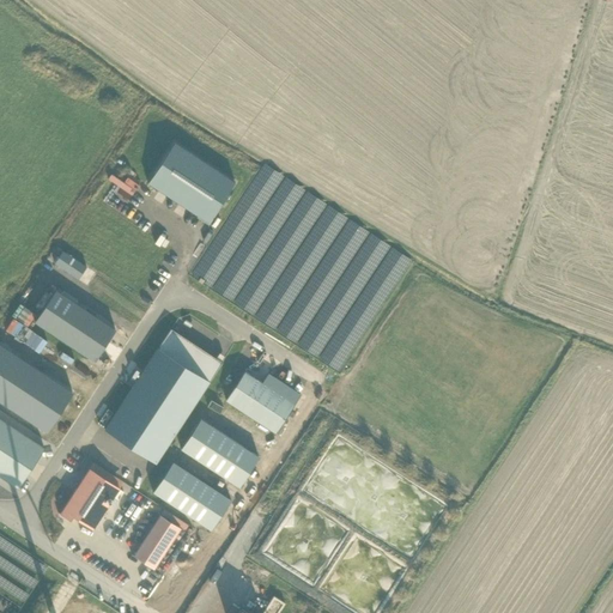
[(207,223),(234,182),(174,143),(147,183),(207,223)]
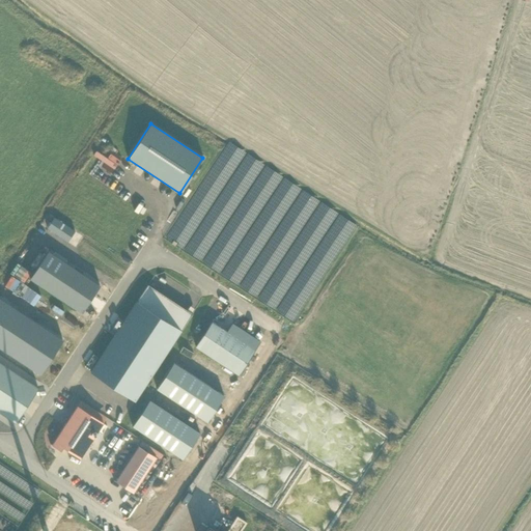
[(114,167),(118,161),(98,146),(93,152),(114,167)]
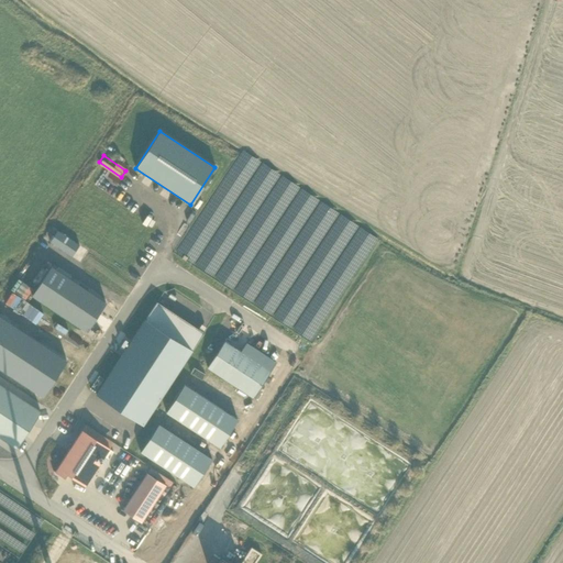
[(213,278),(316,338),(376,236),(304,194),(294,197),(294,195),(295,194),(282,186),(276,188),(275,184),(266,178),(262,179),(261,176),(255,177),(252,167),(250,169),(243,166),(245,162),(236,156),(200,217),(201,222),(206,234),(190,240),(195,242),(192,244),(186,246),(190,261),(219,276),(213,278)]
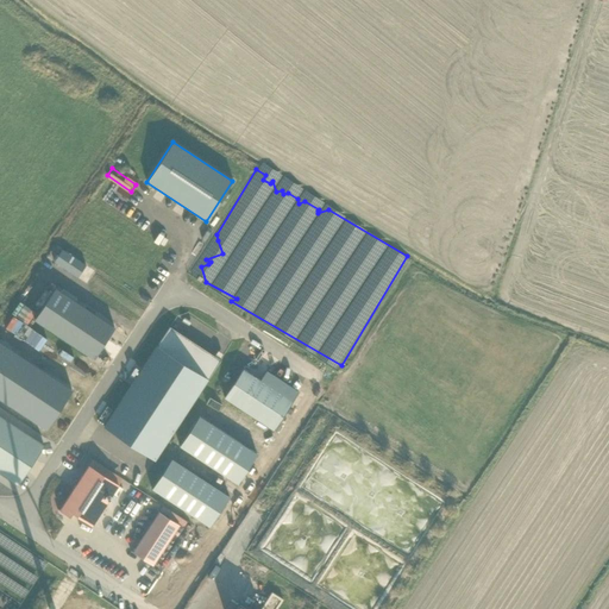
[(62,250),(54,262),(77,277),(86,265),(62,250)]
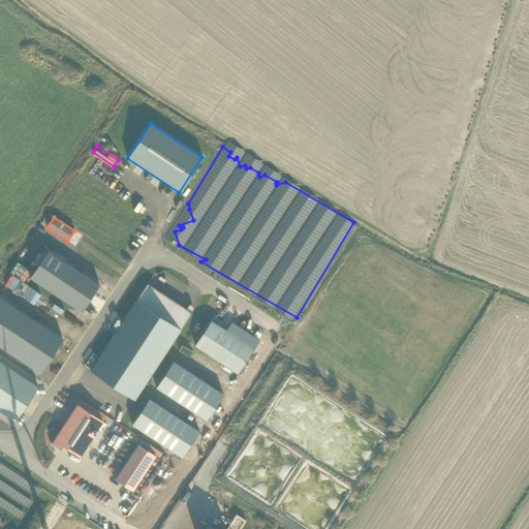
[(81,312),(99,284),(48,250),(29,278),(81,312)]
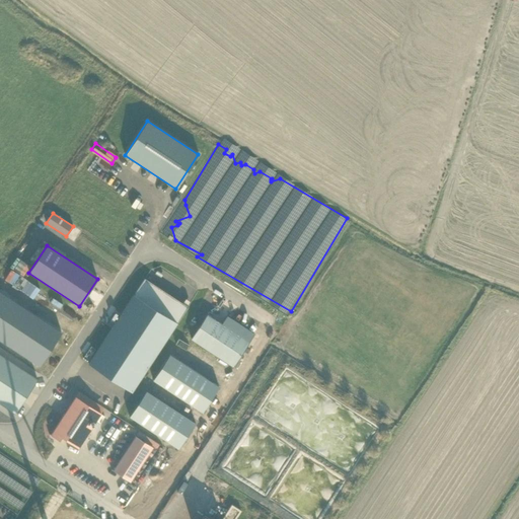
[(0,340),(39,366),(61,332),(0,292),(0,340)]
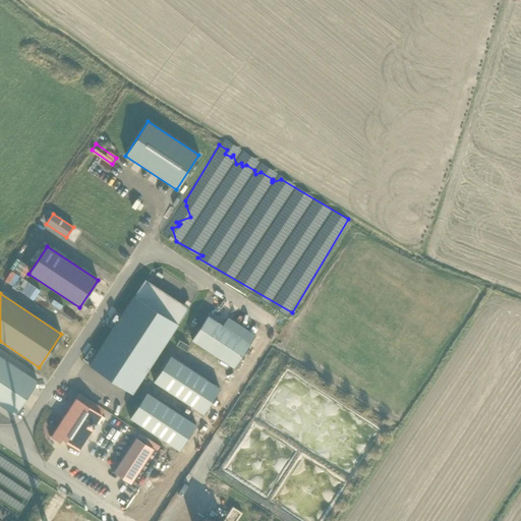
[(132,395),(178,325),(133,295),(89,365),(132,395)]
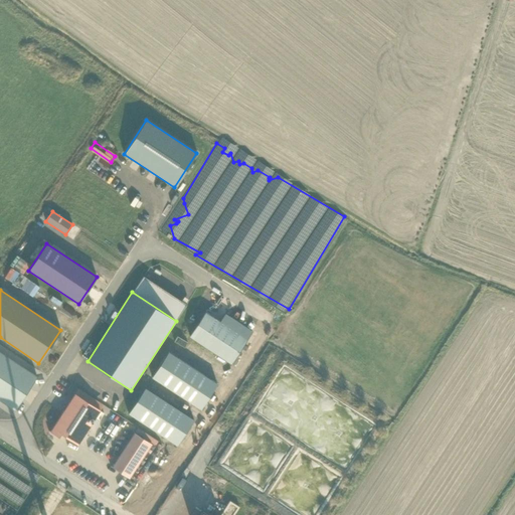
[(230,363),(251,331),(225,314),(220,322),(205,313),(189,336),(230,363)]
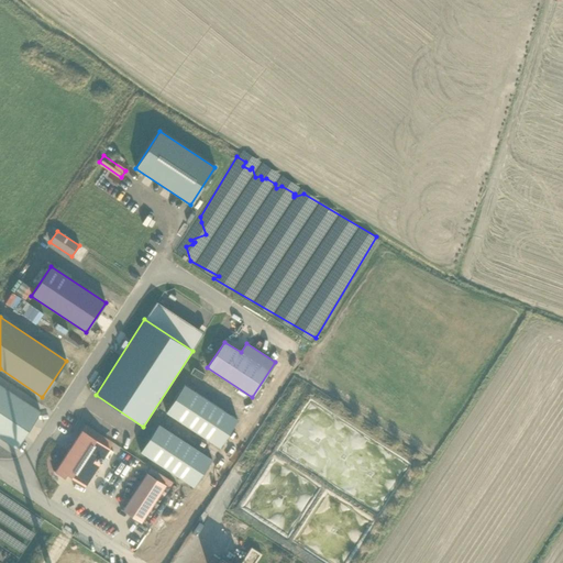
[(41,411),(0,385),(0,437),(17,449),(40,412),(41,411)]
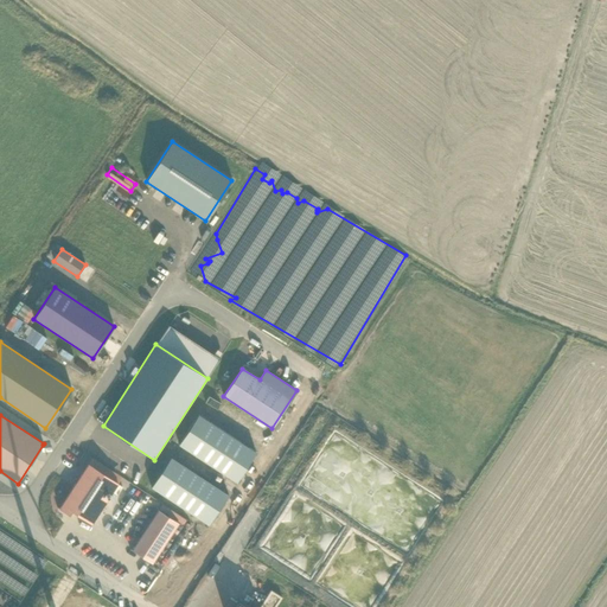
[(256,452),(208,421),(199,416),(200,415),(198,415),(179,445),(236,483),(244,470),(249,461),(250,462),(256,452)]
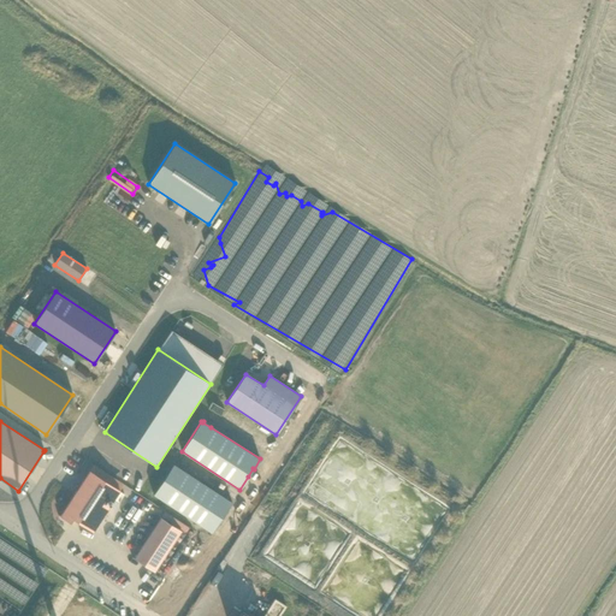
[(173,465),(153,495),(212,533),(231,503),(173,465)]
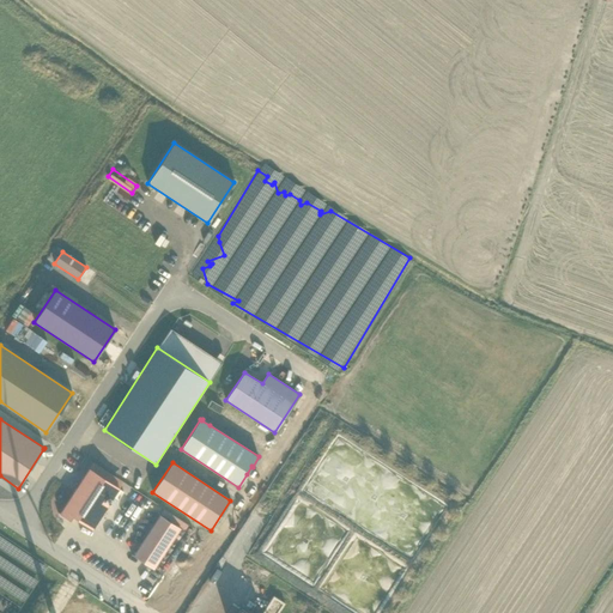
[(119,489),(89,468),(60,514),(70,520),(72,516),(92,529),(119,489)]
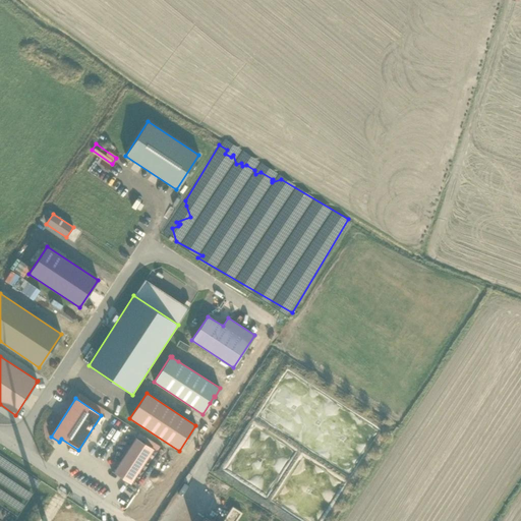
[(113,472),(130,483),(153,449),(135,438),(113,472)]
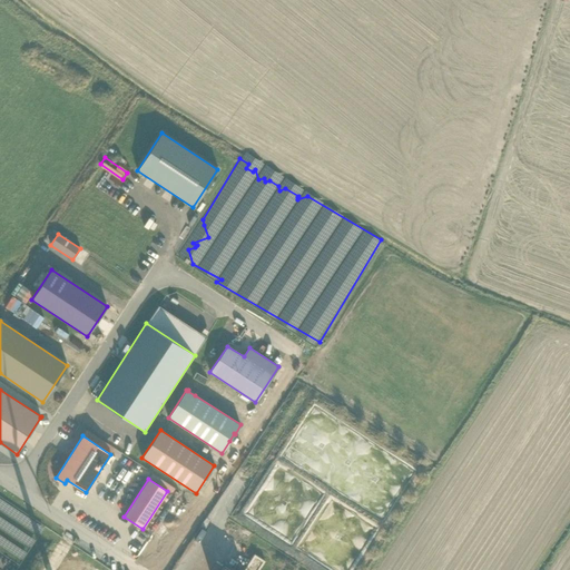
[(245,569),(257,569),(266,558),(256,551),(244,569),(245,569)]
